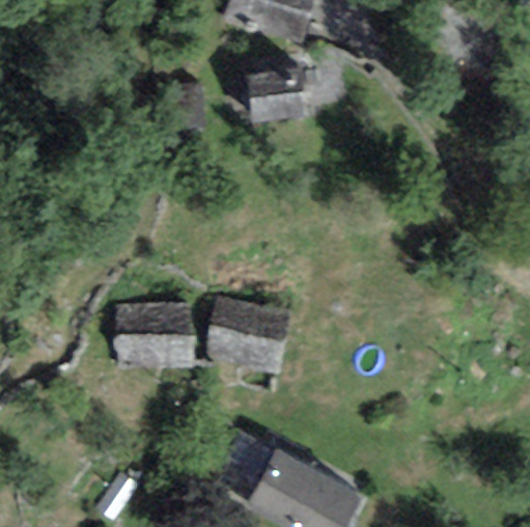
[(229,0),(222,26),(303,49),(316,0),(229,0)]
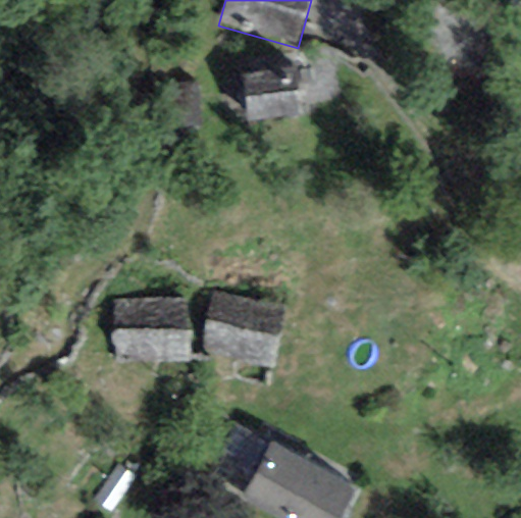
[(242,72),(247,119),(302,113),(298,67),(242,72)]
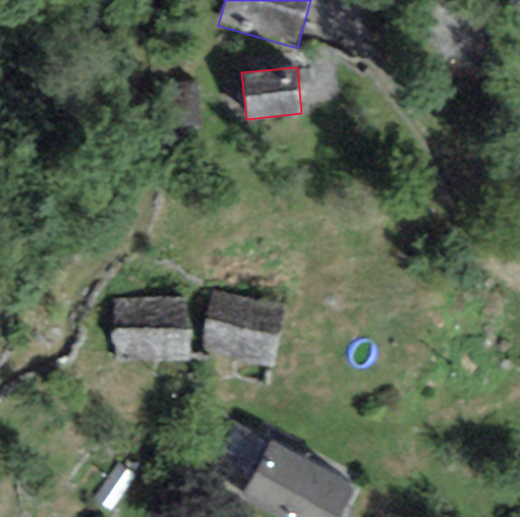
[(153,82),(154,123),(200,123),(199,81),(153,82)]
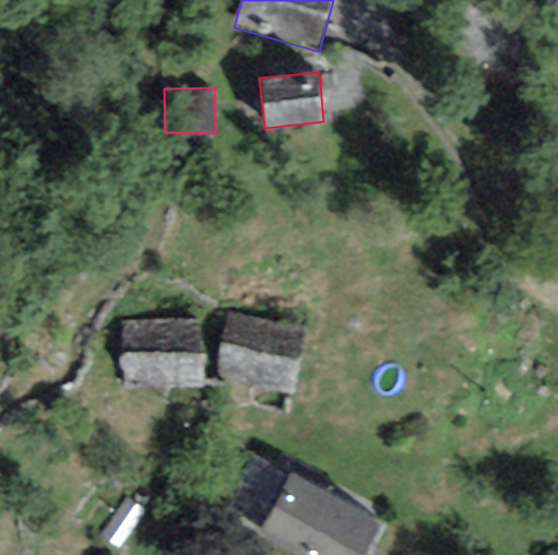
[(308,328),(229,313),(217,375),(295,391),(308,328)]
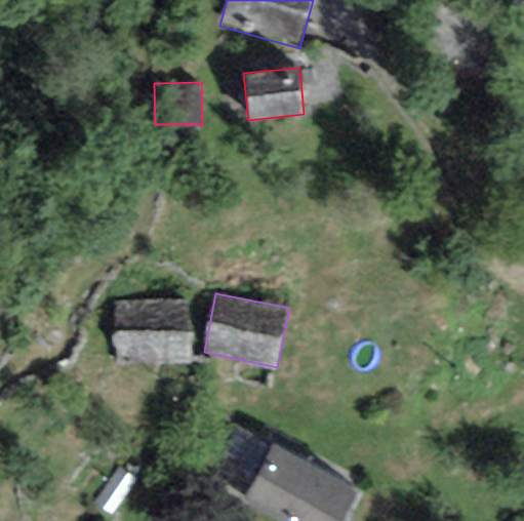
[(192,302),(118,301),(117,360),(190,361),(192,302)]
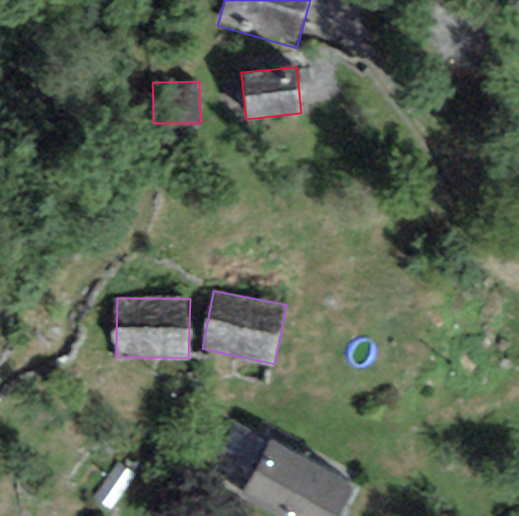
[(271,438),(239,497),(274,515),(338,515),(357,482),(271,438)]
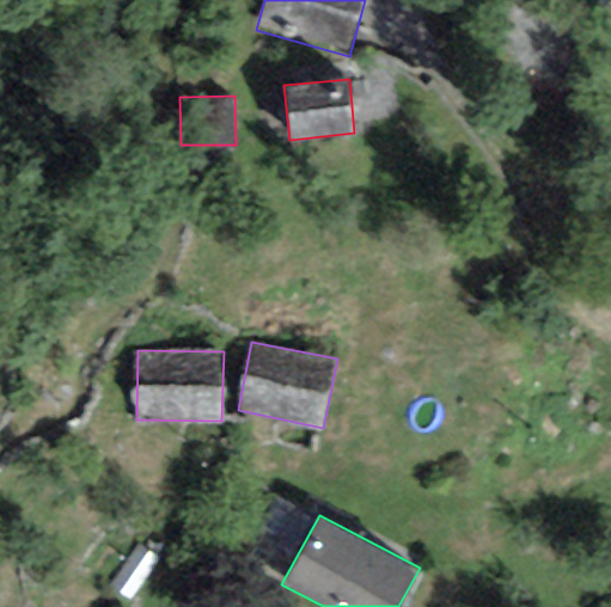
All buildings are outlined.
